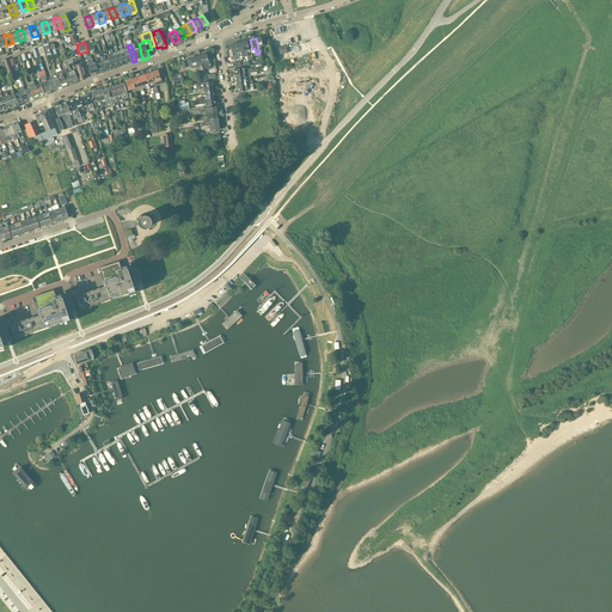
[(134,44),(130,44),(133,50),(134,50),(136,61),(142,60),(139,49),(135,49),(134,44)]
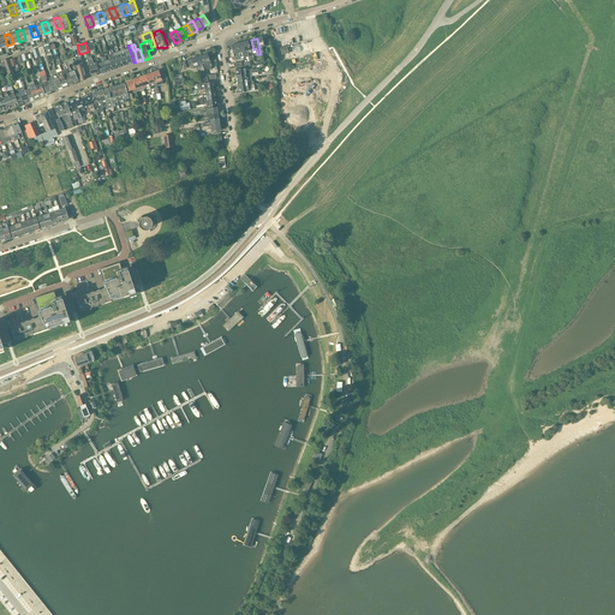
[(113,53),(107,55),(109,60),(112,70),(117,69),(114,59),(113,53)]
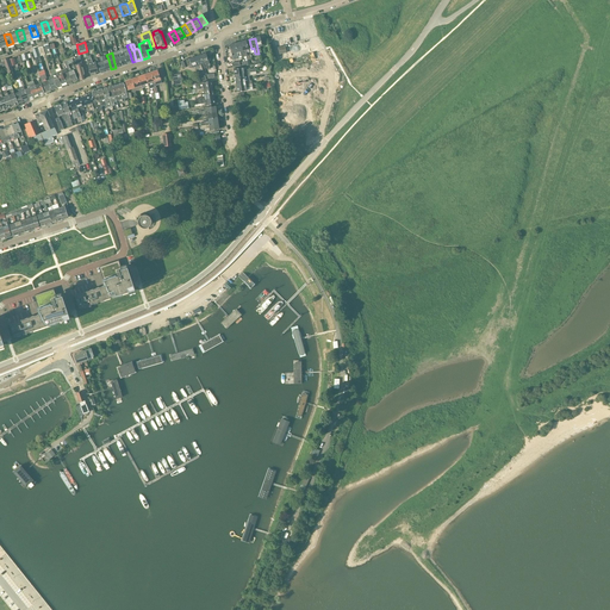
[(5,58),(2,60),(5,66),(7,74),(13,72),(8,57),(5,58)]
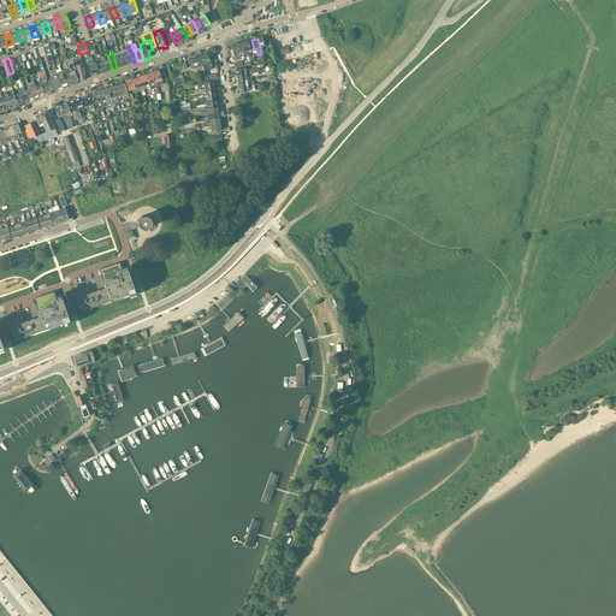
[(76,66),(81,82),(87,80),(82,64),(81,58),(75,59),(77,66),(76,66)]
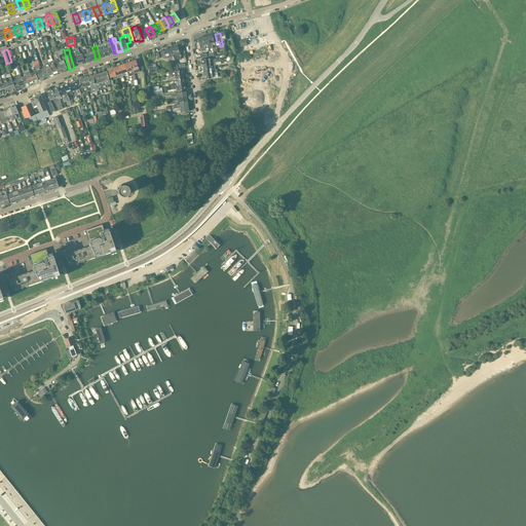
[(167,57),(170,63),(173,62),(168,49),(163,50),(163,51),(159,52),(159,51),(156,53),(157,59),(165,57),(165,58),(167,57)]
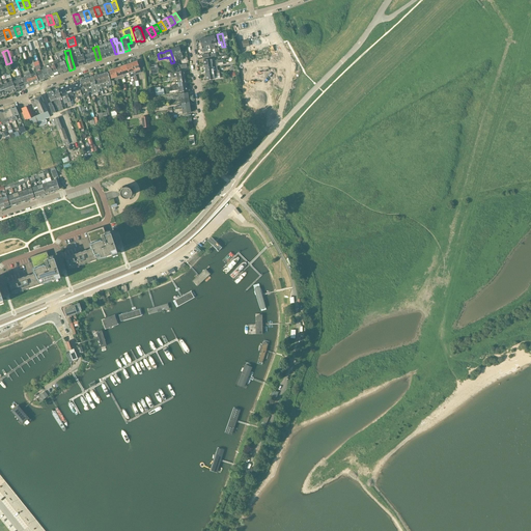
[(79,51),(76,52),(77,56),(76,56),(79,66),(86,64),(83,54),(80,55),(79,51)]
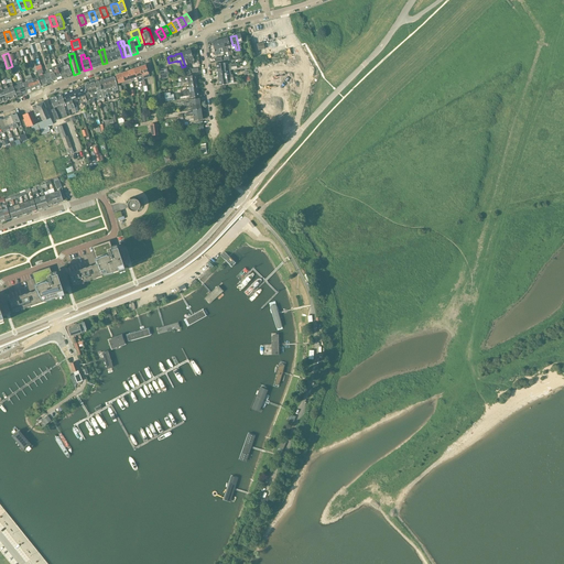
[(61,57),(60,57),(61,63),(62,63),(66,76),(68,75),(69,76),(71,75),(71,74),(72,74),(69,68),(71,68),(69,63),(67,63),(67,65),(65,66),(63,60),(62,56),(61,57)]
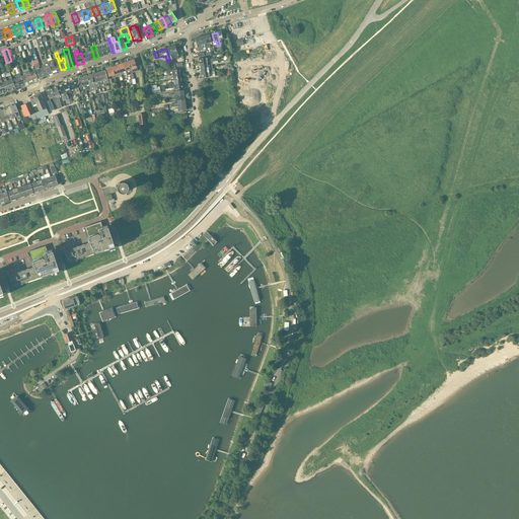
[(51,58),(47,59),(48,62),(53,73),(57,72),(53,62),(52,60),(51,58)]
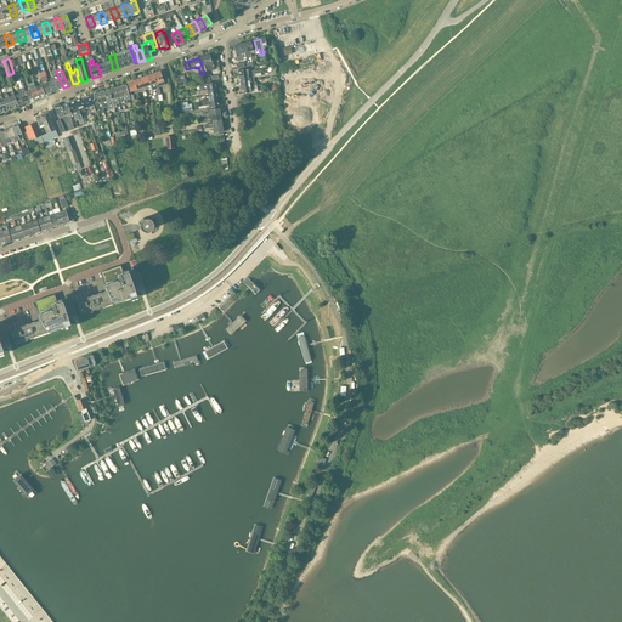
[(68,69),(62,72),(63,74),(68,86),(73,84),(68,69)]
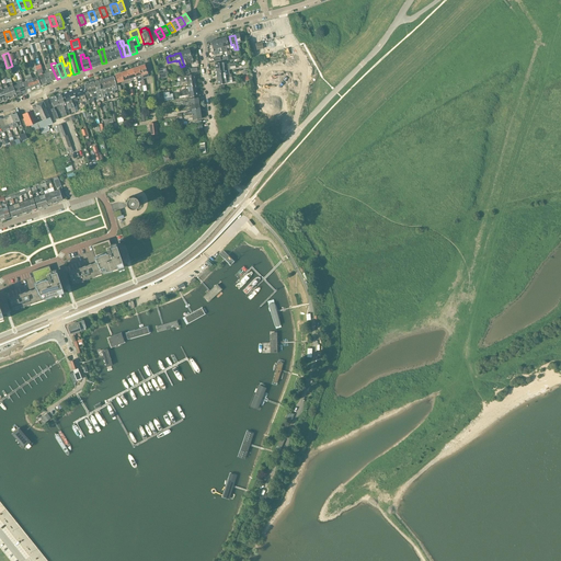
[(145,65),(139,66),(144,79),(149,77),(147,72),(148,72),(145,65)]
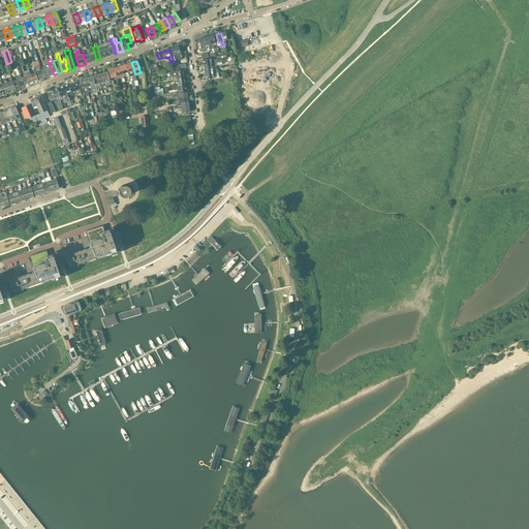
[(135,74),(131,62),(125,64),(128,72),(130,71),(131,75),(135,74)]
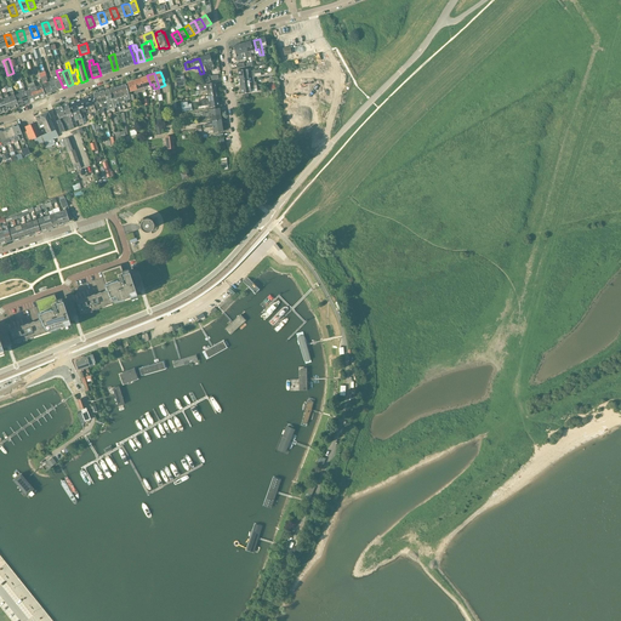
[(51,74),(46,75),(52,92),(57,90),(52,75),(51,74)]
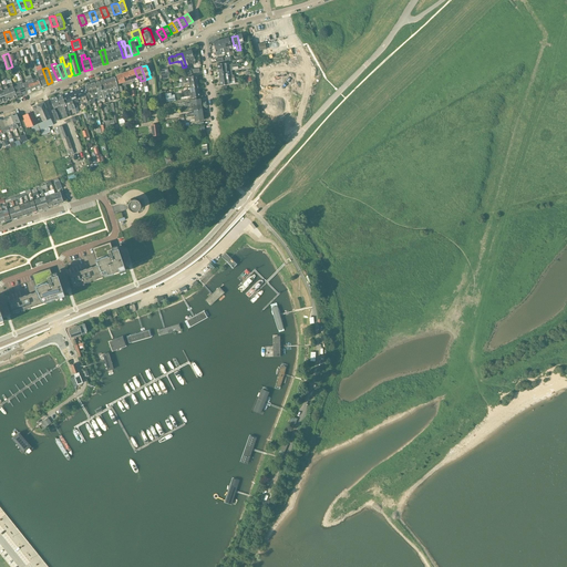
[(48,69),(52,82),(58,80),(52,68),(48,69)]
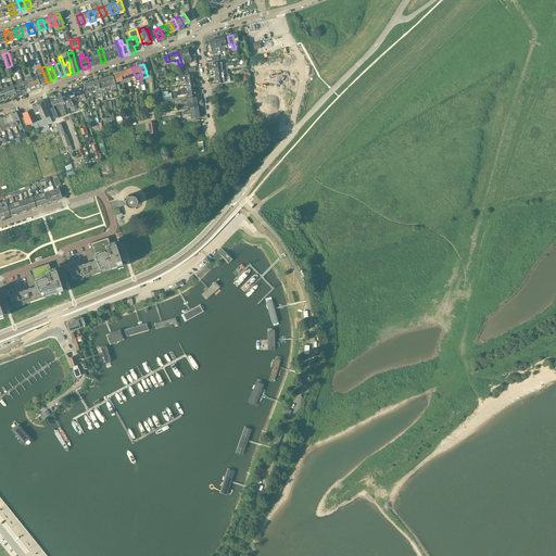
[(41,67),(36,70),(37,72),(39,75),(38,75),(42,85),(47,83),(41,67)]
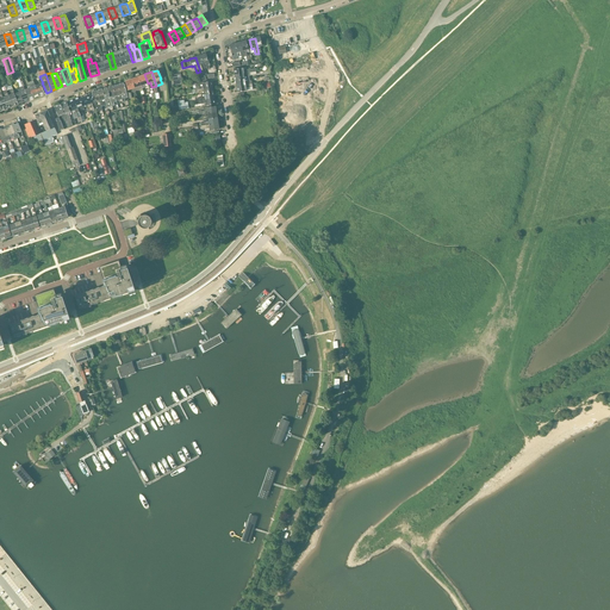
[(131,79),(136,91),(142,88),(138,76),(131,79)]
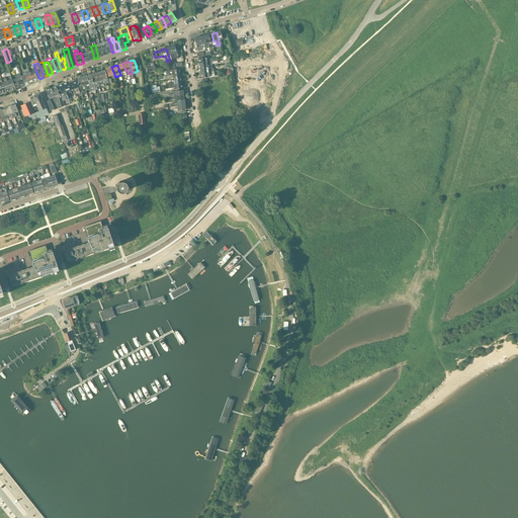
[(106,69),(108,76),(111,75),(112,78),(115,77),(111,67),(106,69)]
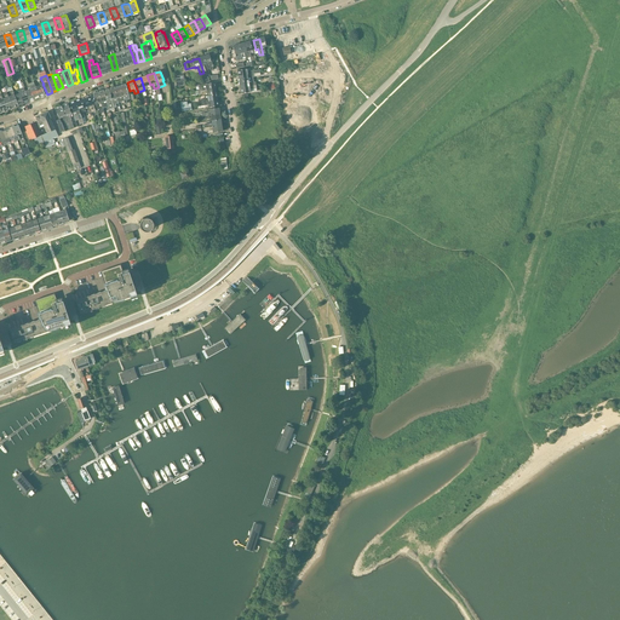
[(126,101),(130,99),(128,95),(126,84),(120,85),(124,97),(125,101),(124,101),(125,104),(127,103),(126,101)]
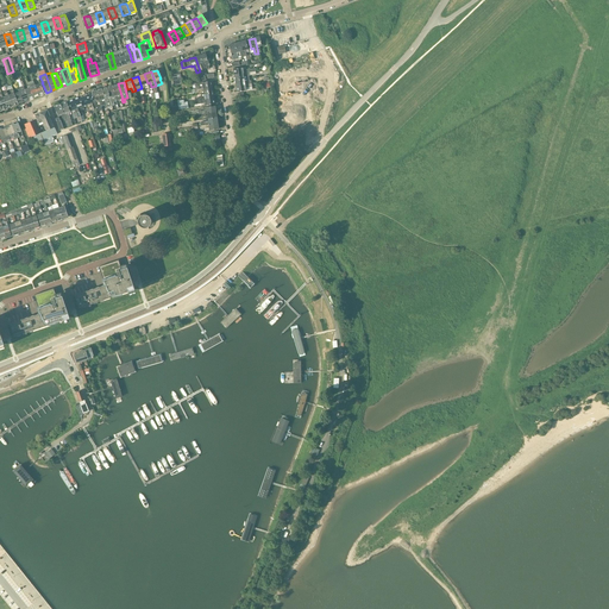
[(112,106),(113,106),(107,87),(102,88),(107,105),(106,105),(107,107),(112,106)]
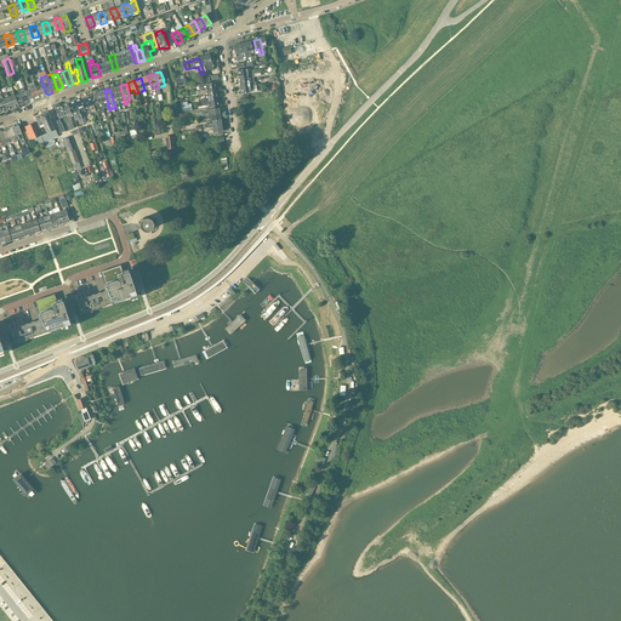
[(12,90),(7,91),(7,92),(7,95),(13,108),(18,106),(15,96),(12,90)]
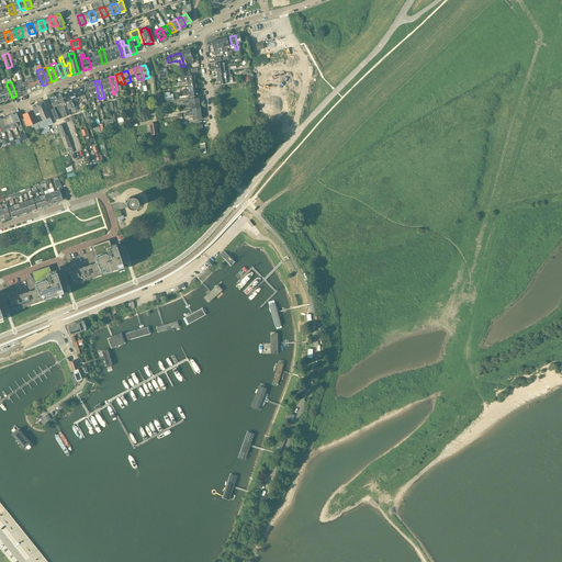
[(99,97),(94,81),(89,83),(92,92),(91,92),(93,98),(98,97),(99,97)]
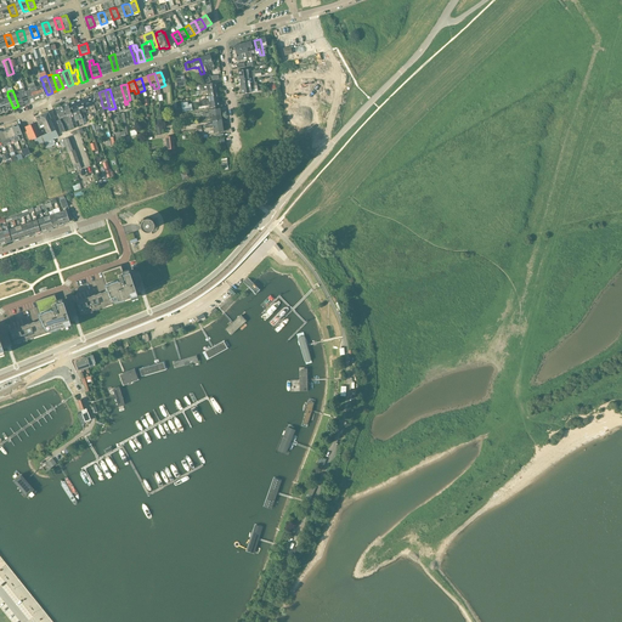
[(7,92),(1,95),(7,111),(13,108),(7,95),(7,92)]
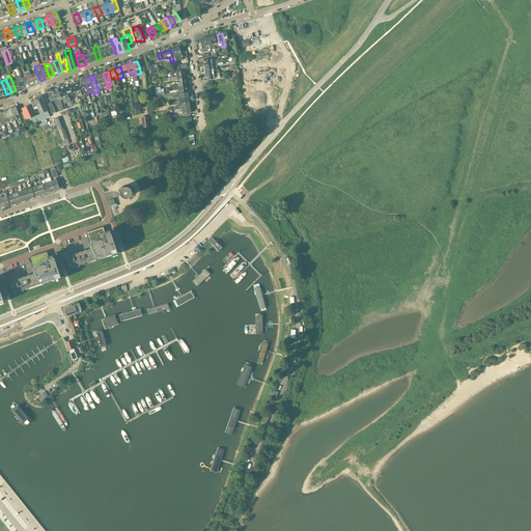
[(84,79),(80,80),(80,81),(82,89),(84,98),(89,95),(88,92),(86,87),(87,87),(84,79)]
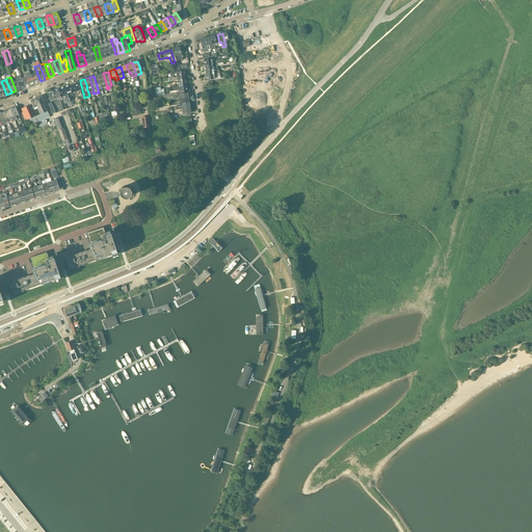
[(79,96),(74,83),(70,84),(73,92),(75,92),(77,97),(79,96)]
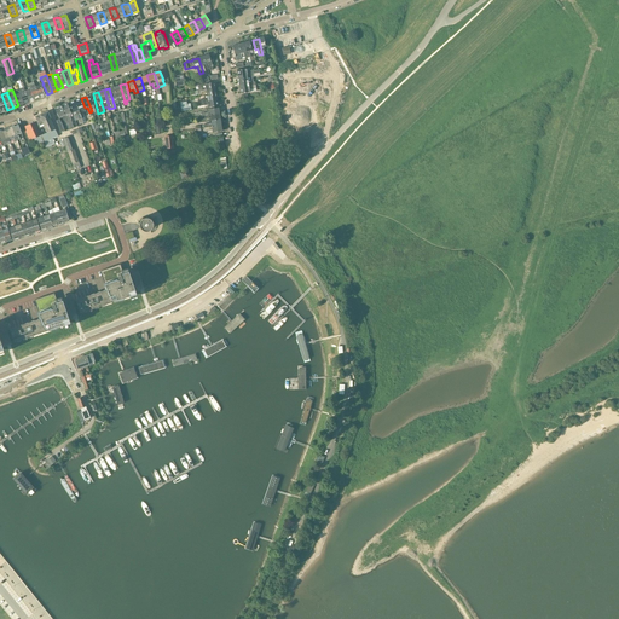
[(76,111),(79,119),(82,119),(75,100),(70,103),(74,113),(76,111)]
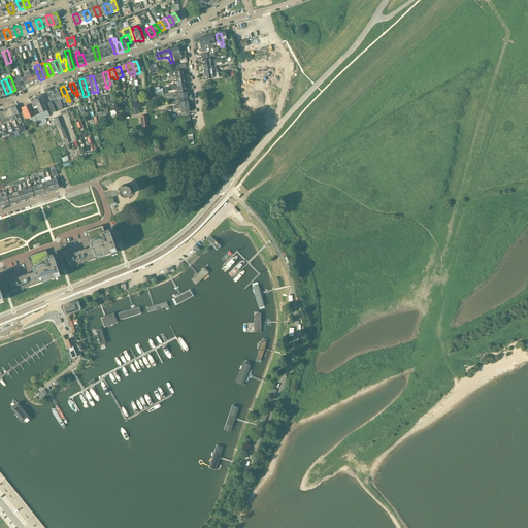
[(61,96),(58,88),(53,90),(58,104),(60,110),(63,109),(61,103),(59,97),(61,96)]
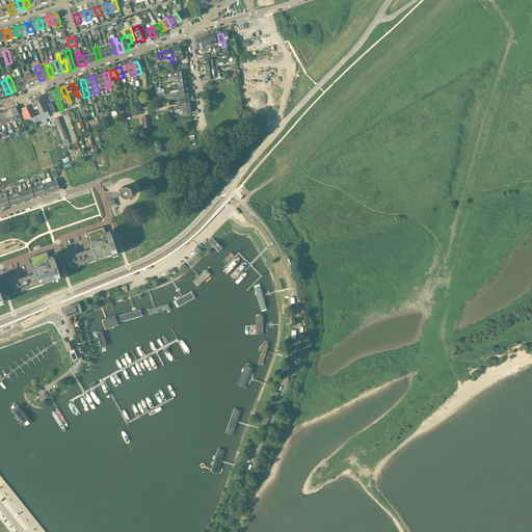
[(48,92),(51,102),(53,101),(56,106),(58,105),(53,90),(48,92)]
